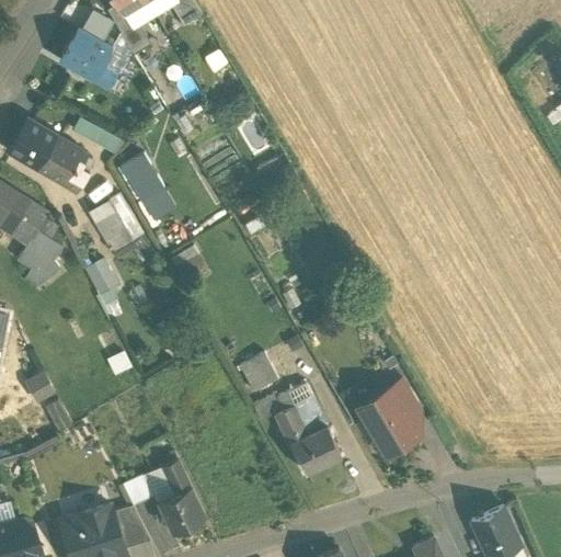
[(153,11),(147,0),(115,0),(117,2),(124,13),(125,12),(133,24),(137,21),(153,11)]
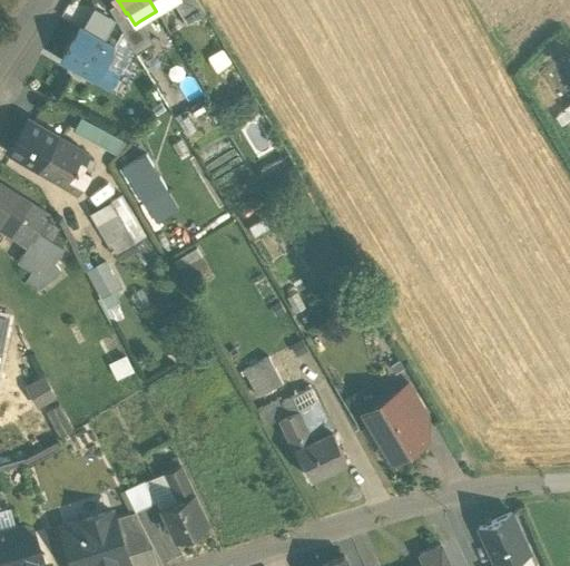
[(149,0),(156,11),(172,2),(175,0),(149,0)]
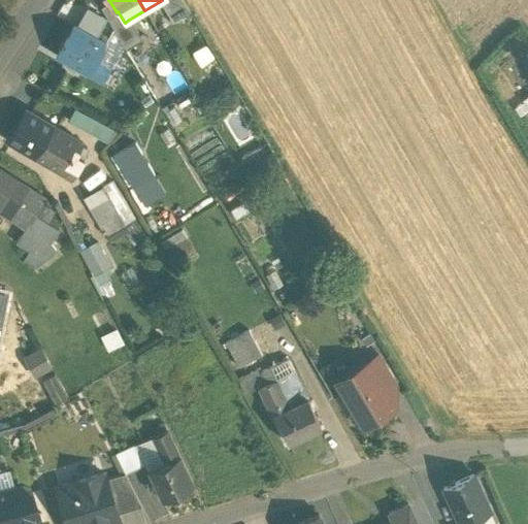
[(189,12),(180,0),(162,0),(159,2),(172,23),(189,12)]
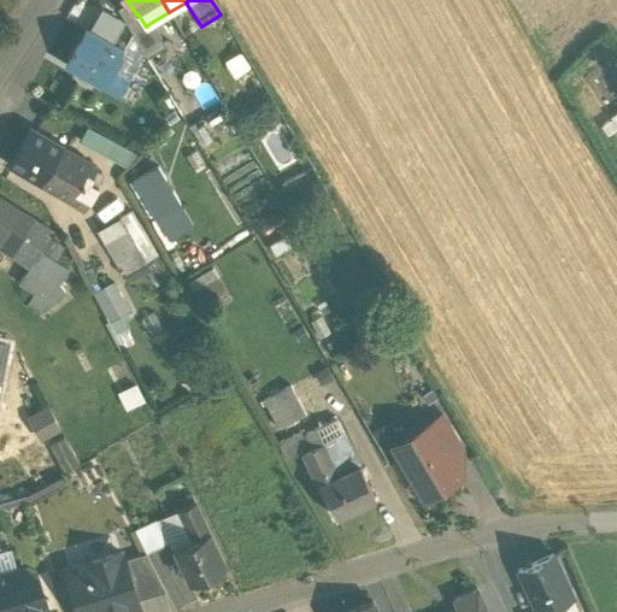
[(151,23),(146,27),(137,13),(136,15),(129,3),(117,9),(146,59),(165,48),(151,23)]
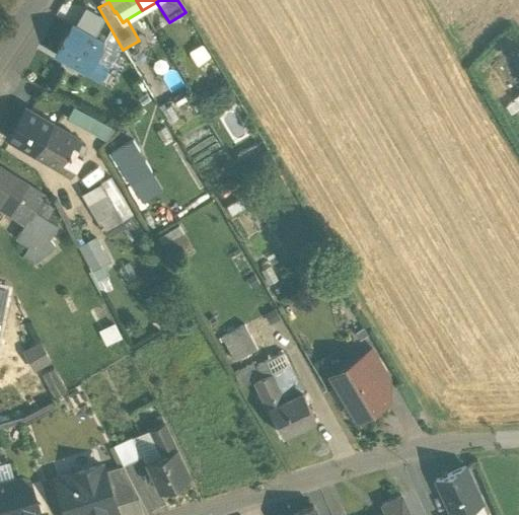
[(102,43),(73,25),(56,55),(85,72),(93,58),(102,43)]
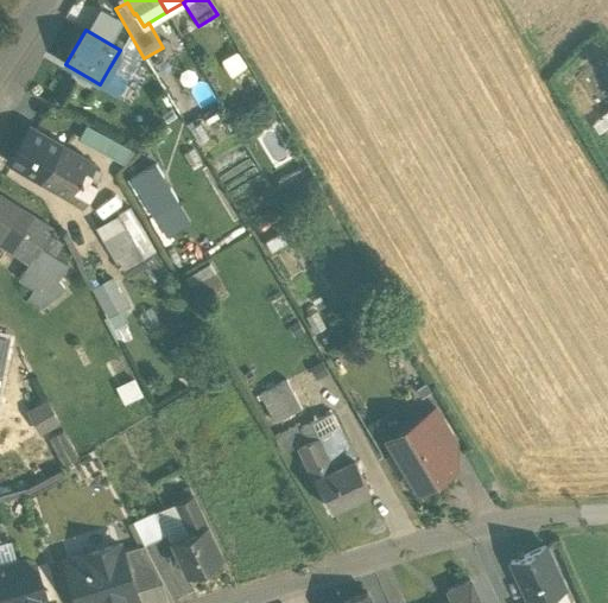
[(607,70),(600,59),(575,77),(607,125),(607,70)]
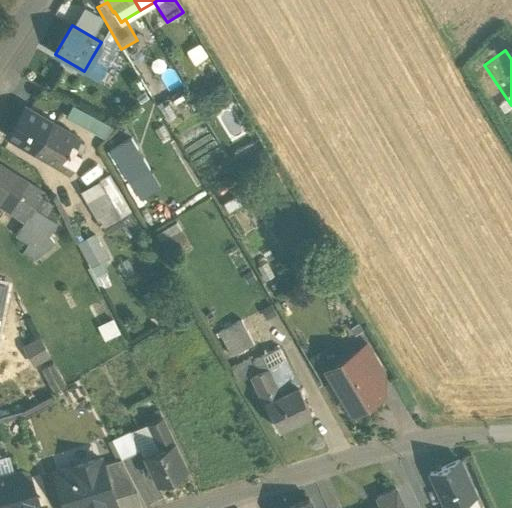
[(107,65),(92,57),(84,71),(99,79),(107,65)]
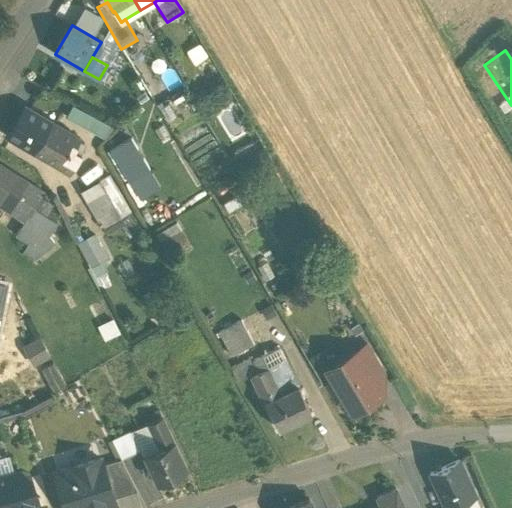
[(67,118),(106,139),(112,128),(73,107),(67,118)]
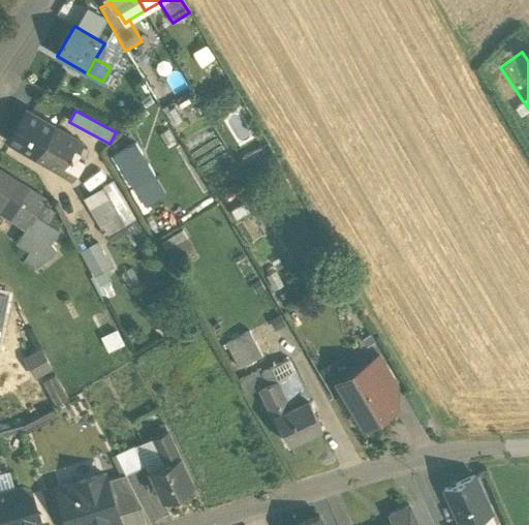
[(54,130),(25,114),(8,143),(37,160),(54,130)]
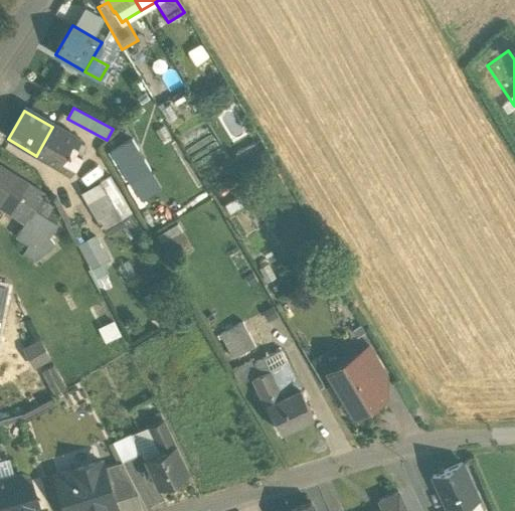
[(79,140),(53,125),(52,127),(36,156),(61,171),(71,154),(79,140)]
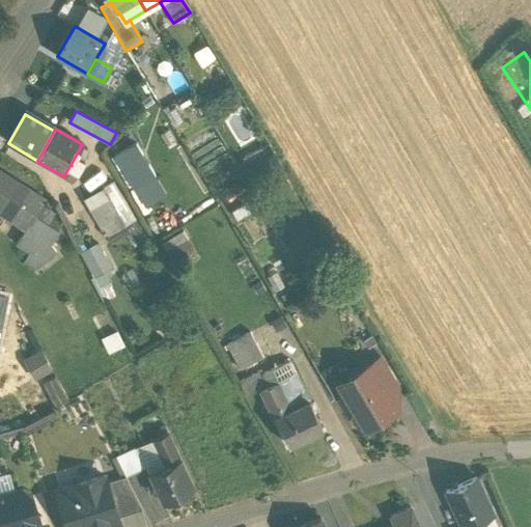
[(136,144),(111,159),(137,204),(163,190),(136,144)]
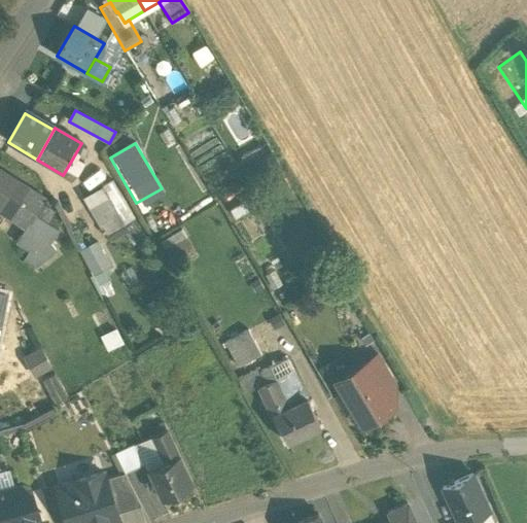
[(44,200),(0,171),(0,212),(26,230),(34,216),(40,220),(47,209),(41,205),(44,200)]
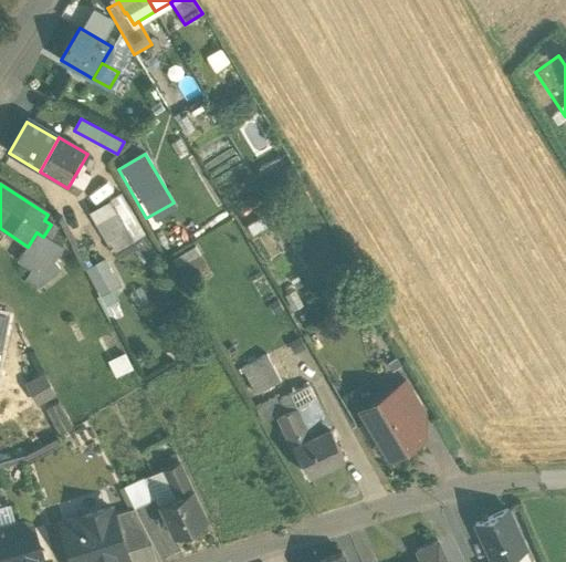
[(117,214),(96,225),(108,248),(130,237),(117,214)]
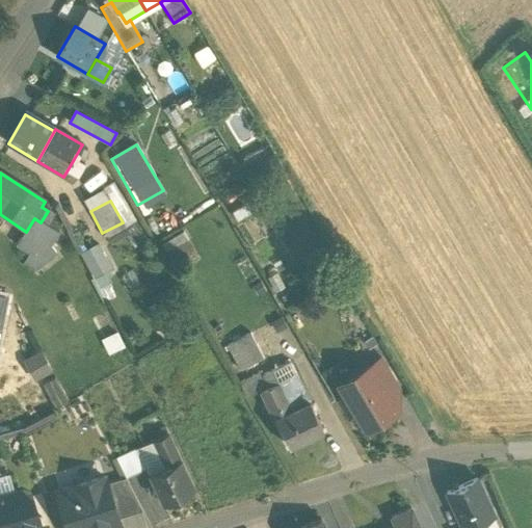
[(41,222),(34,218),(26,232),(17,246),(28,254),(23,263),(35,271),(56,254),(50,246),(58,233),(41,222)]
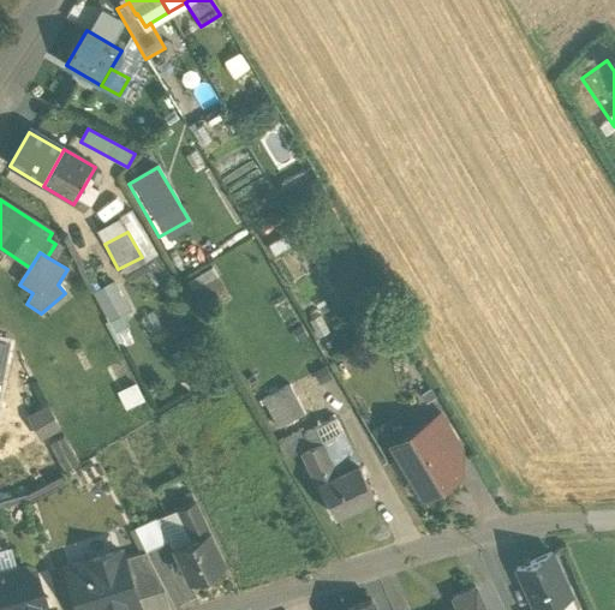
[(131,310),(117,282),(95,293),(109,322),(131,310)]
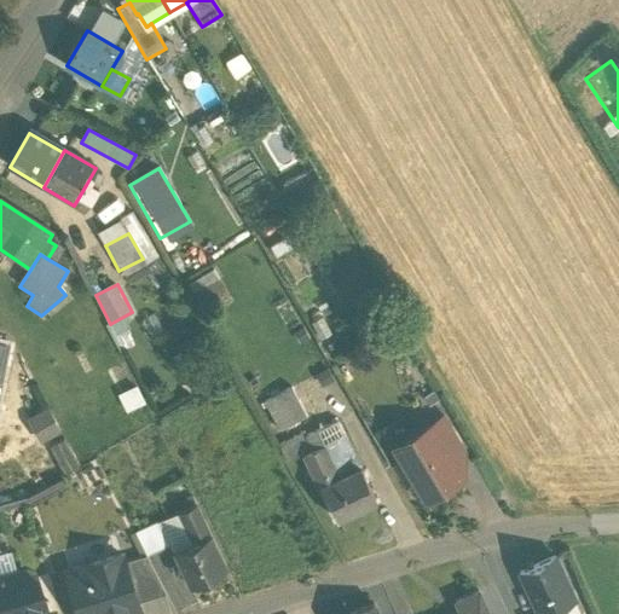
[(305,415),(291,388),(266,403),(279,428),(305,415)]
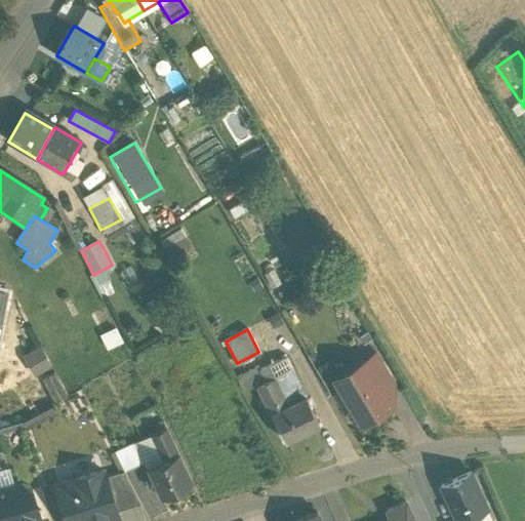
[(40,349),(26,357),(35,372),(49,365),(40,349)]
